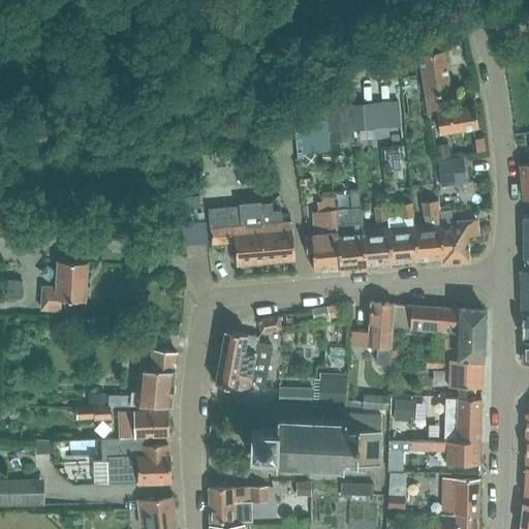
[(418,52),(425,95),(443,92),(450,91),(443,49),(418,52)]
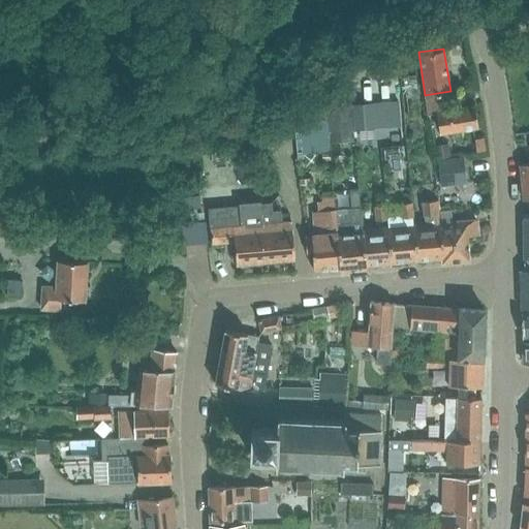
[(408,118),(421,116),(415,74),(403,76),(408,118)]
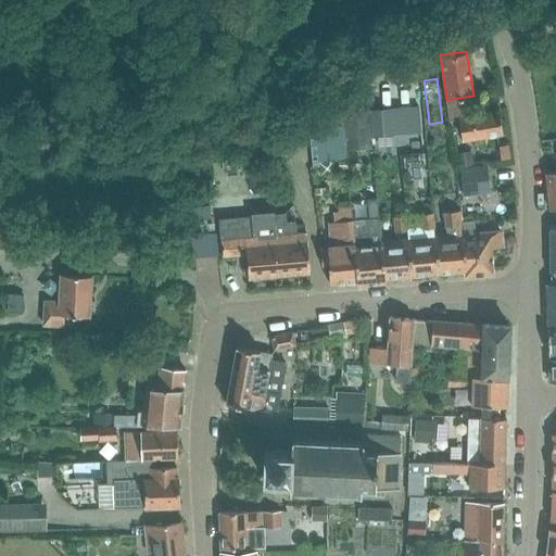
[(469,115),(466,97),(446,100),(450,121),(458,118),(462,138),(502,131),(498,111),(469,115)]
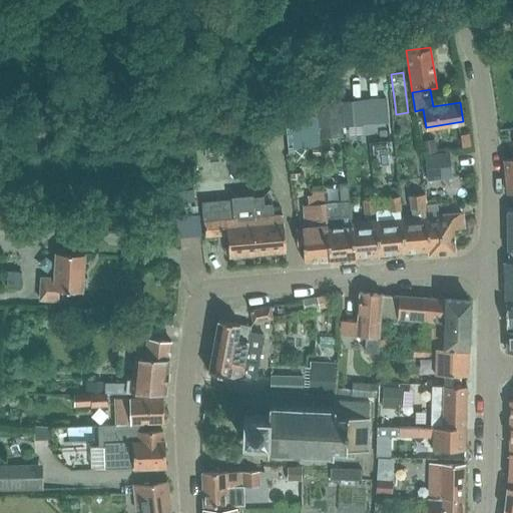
[(318,102),(320,137),(341,135),(337,91),(318,102)]
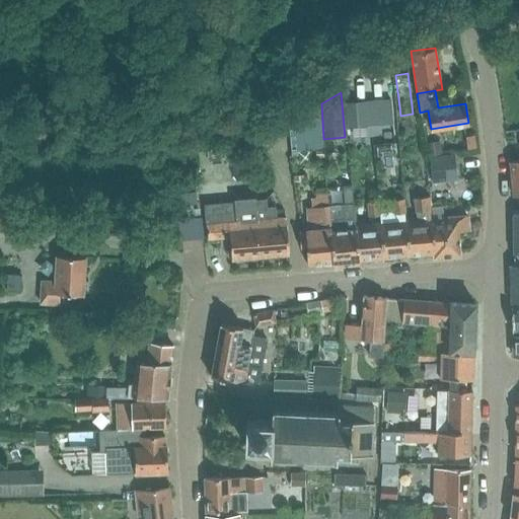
[(387,98),(346,101),(348,127),(376,125),(376,121),(389,120),(387,98)]
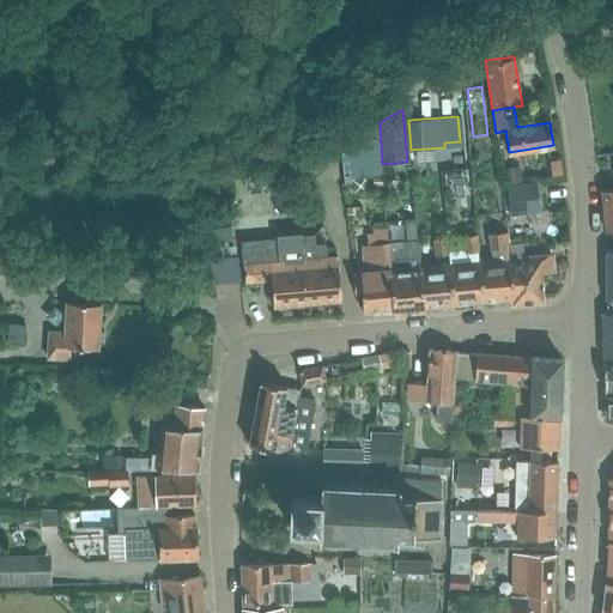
[(375,123),(340,144),(344,178),(372,176),(380,175),(375,123)]
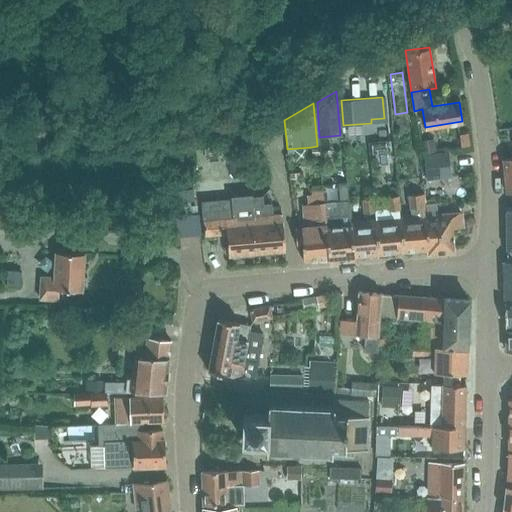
[(433,138),(422,139),(424,151),(435,149),(433,138)]
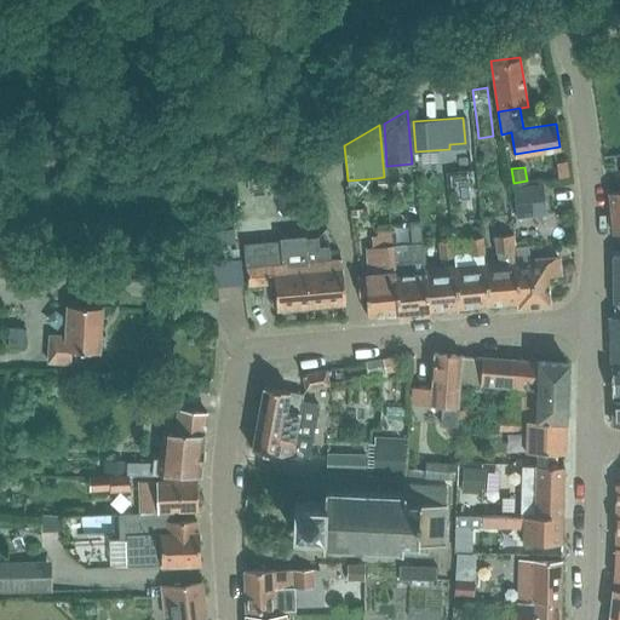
[(384,177),(377,178),(378,187),(388,187),(386,177),(384,177)]
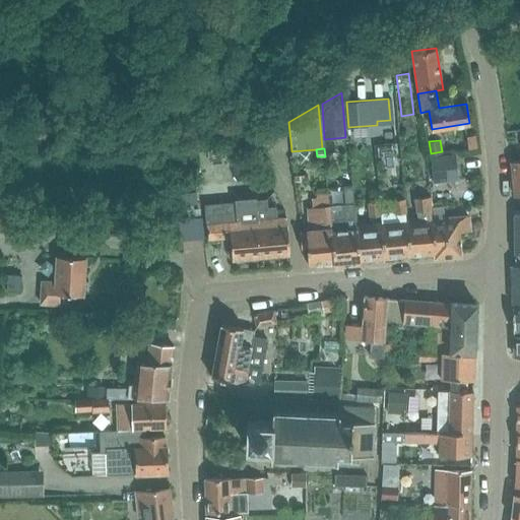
[(218,161),(229,160),(228,150),(217,151),(218,161)]
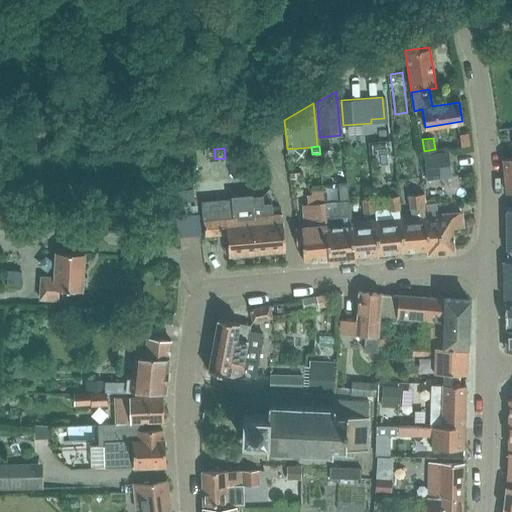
[(306,149),(294,149),(295,161),(307,160),(306,149)]
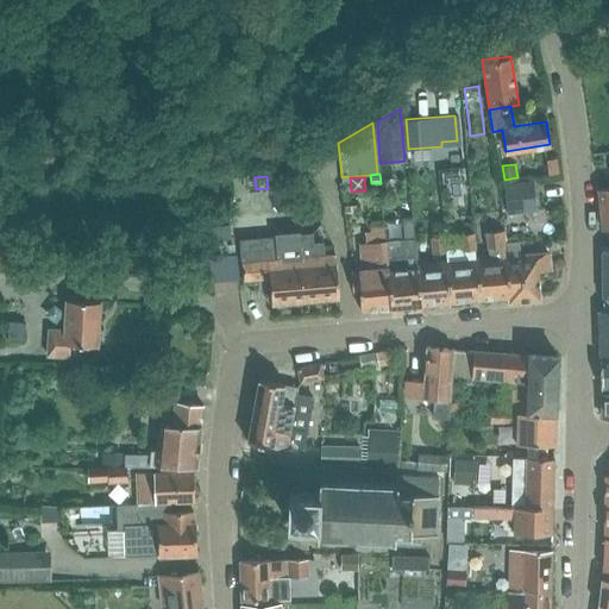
[(535,208),(532,181),(502,186),(507,213),(535,208)]
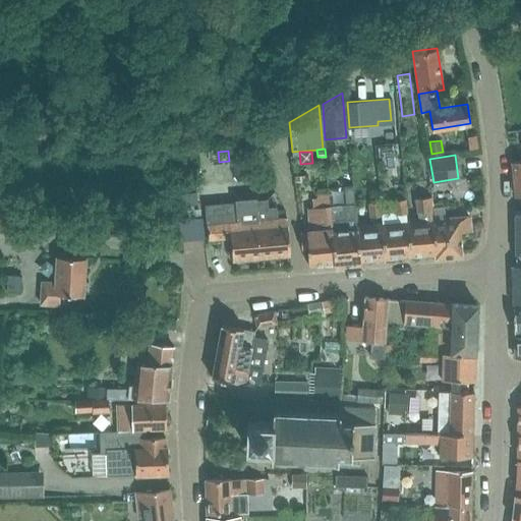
[(520,160),(511,161),(515,195),(520,194),(520,160)]
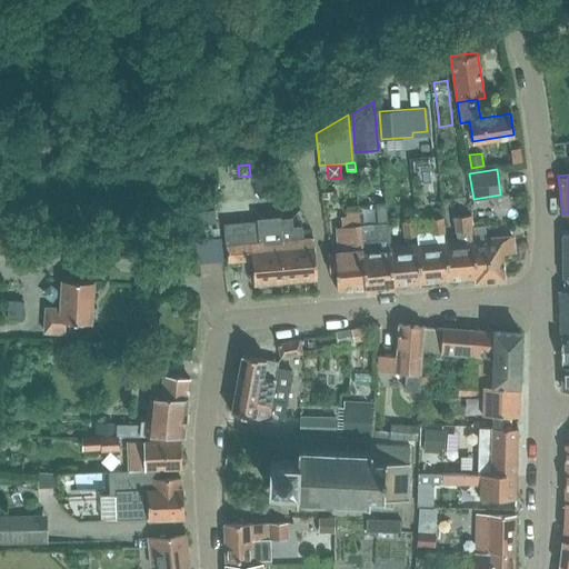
[(377,223),(359,225),(366,289),(393,287),(393,285),(392,283),(389,250),(388,251),(388,248),(388,247),(385,203),(375,205),(377,223)]
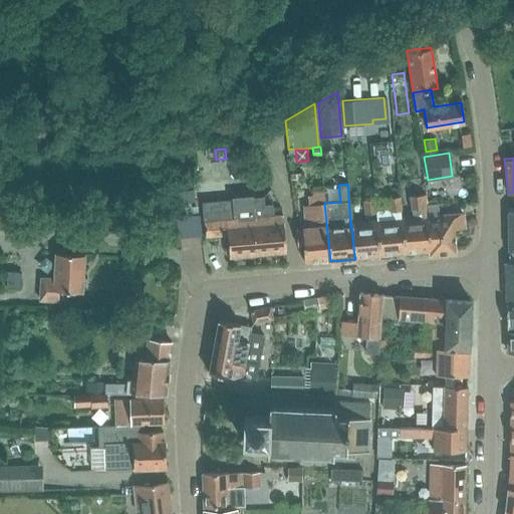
[(330,261),(324,203),(322,189),(311,190),(312,194),(307,194),(308,205),(302,205),(304,228),(296,229),(298,245),(303,244),(304,261),(329,259),(329,261),(330,261)]
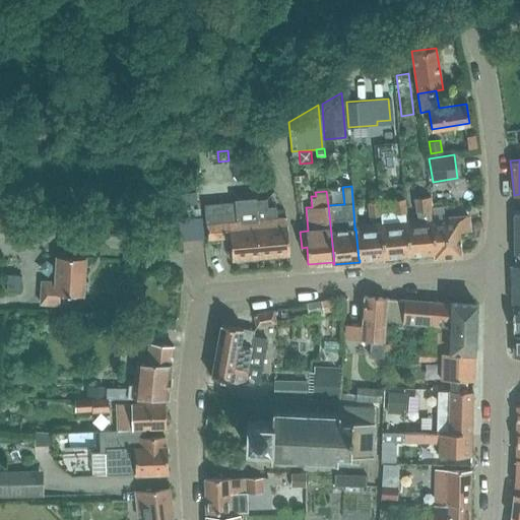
[(198,192),(176,194),(177,206),(199,204),(198,192)]
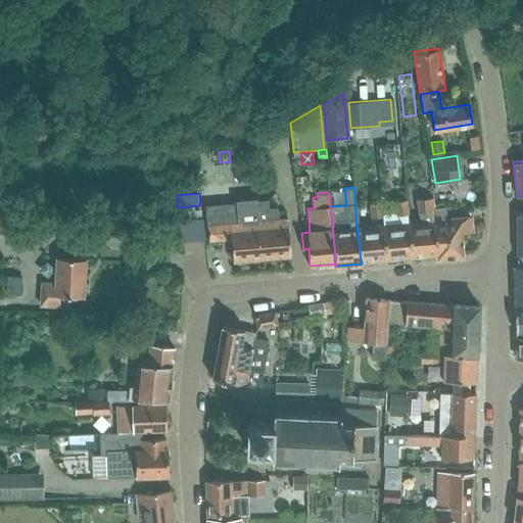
[(437,254),(434,220),(432,196),(418,198),(420,222),(409,223),(412,256),(429,254),(436,254),(437,254)]
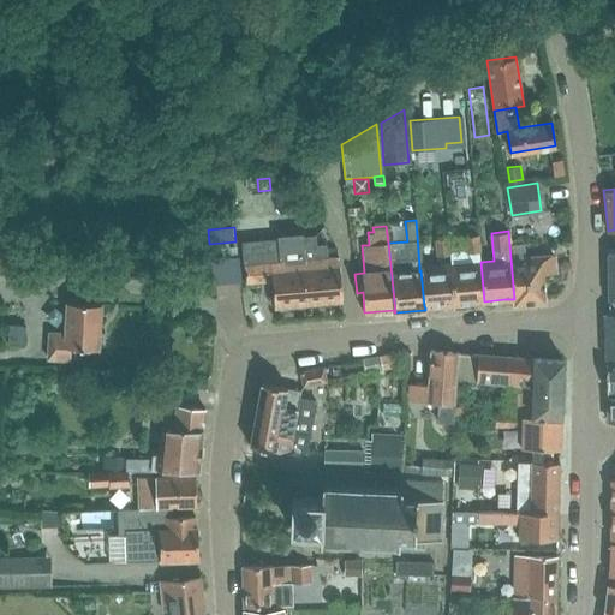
[(464,234),(465,252),(479,251),(477,233),(464,234)]
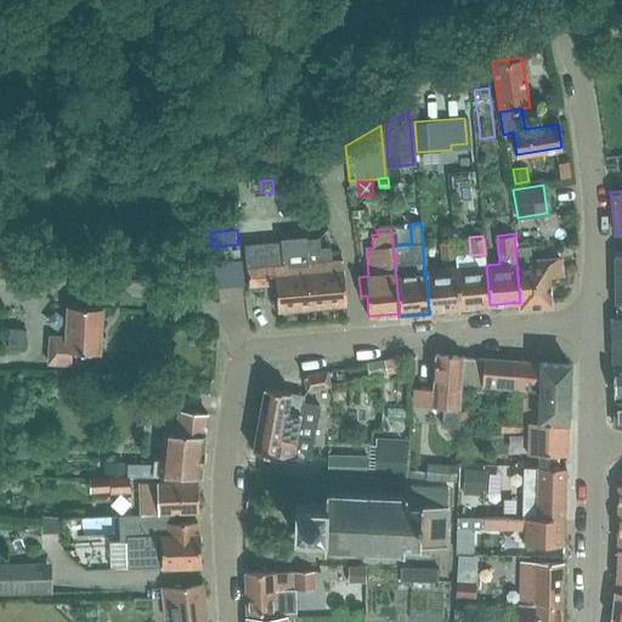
[(345,305),(340,259),(331,260),(329,247),(318,248),(317,238),(304,239),(304,237),(281,239),(281,242),(244,246),(249,287),(275,284),(277,311),(345,305)]
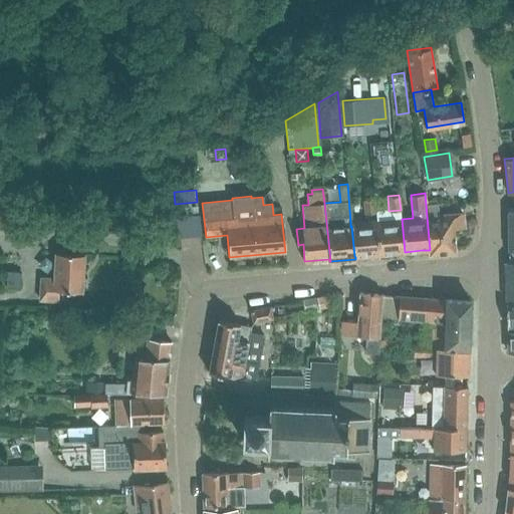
[(363,214),(374,212),(373,198),(362,199),(363,214)]
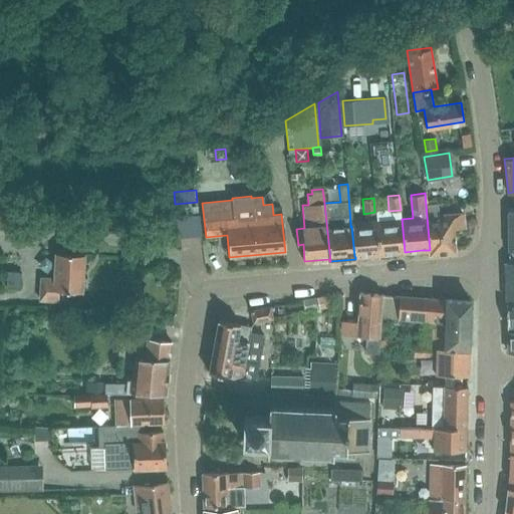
[(197,205),(182,207),(183,215),(188,215),(198,214),(197,205)]
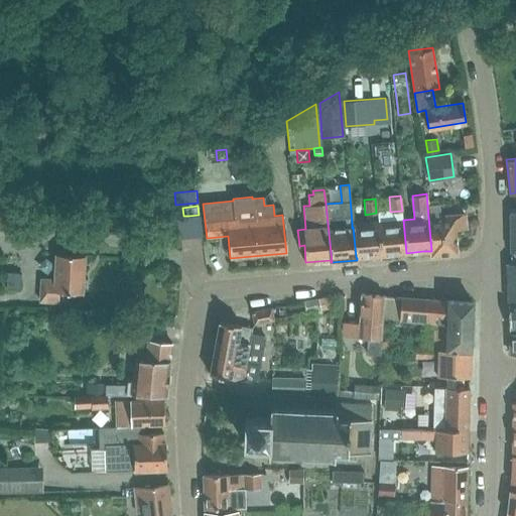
[(429,220),(428,217),(431,251),(430,251),(431,254),(458,252),(456,230),(466,229),(465,214),(441,216),(441,219),(429,220)]
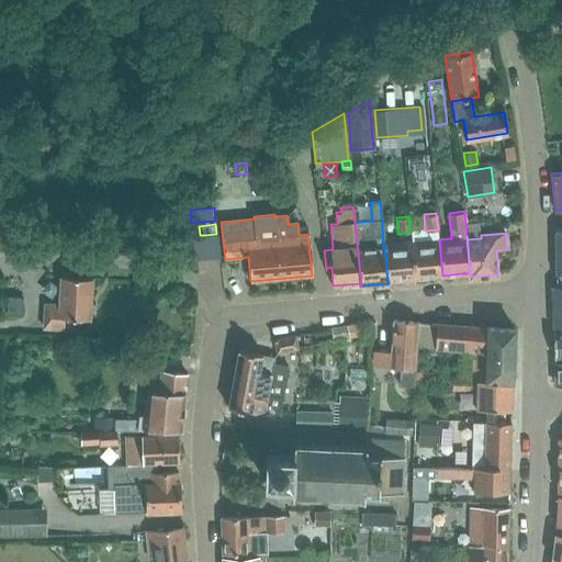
[(218,234),(216,234),(205,235),(208,259),(221,257),(218,234)]
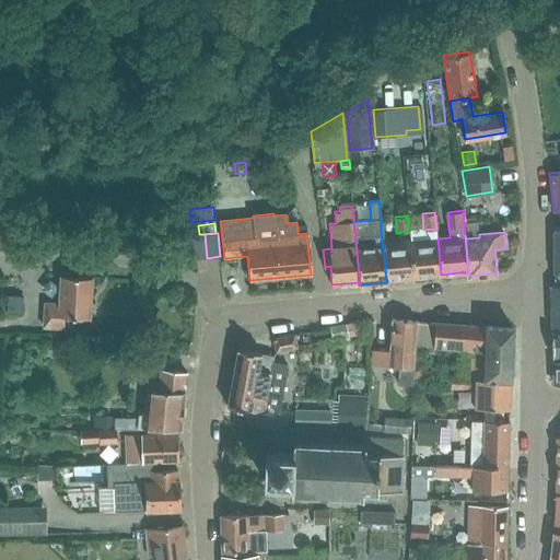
[(205,234),(199,234),(191,235),(194,259),(207,258),(205,234)]
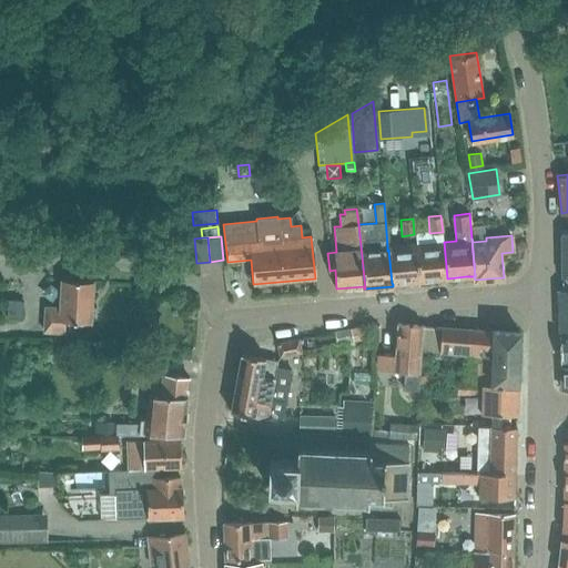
[(447,279),(444,242),(415,244),(419,281),(447,279)]
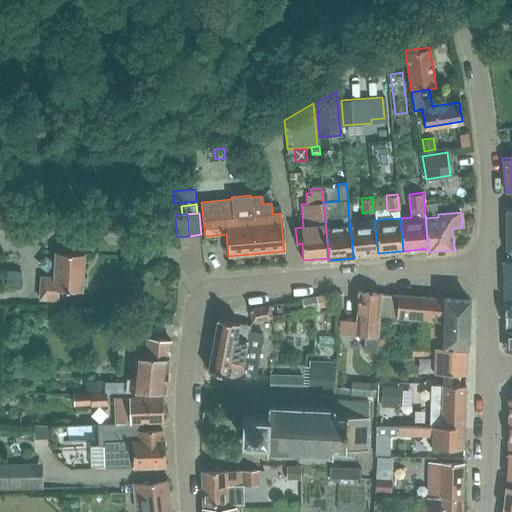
[(378,253),(374,220),(349,222),(349,223),(349,226),(350,225),(353,255),(354,256),(378,253)]
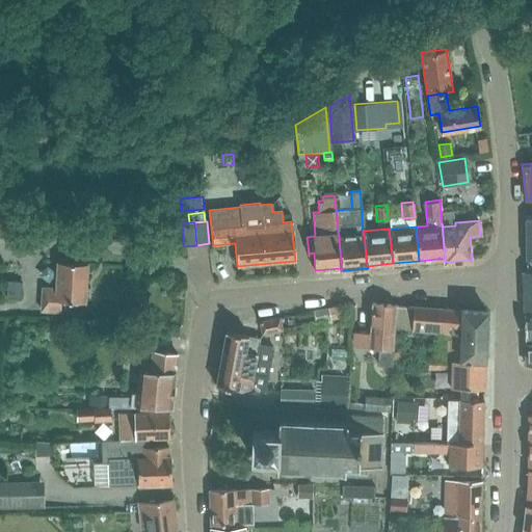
[(85,301),(87,263),(58,261),(56,288),(43,287),(42,310),(61,311),(61,300),(85,301)]
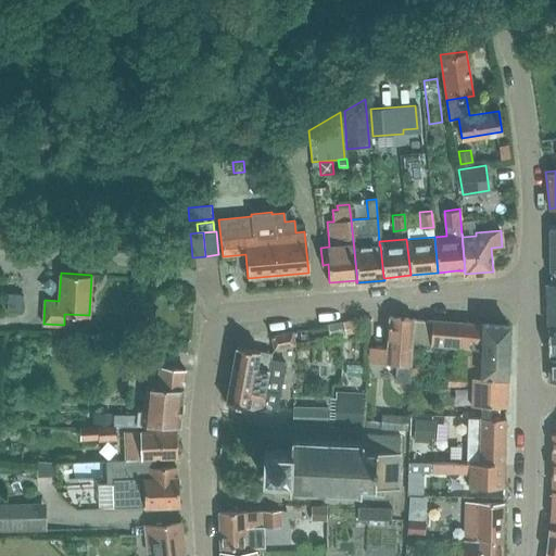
[(555,282),(550,282),(545,282),(546,324),(555,323),(555,282)]
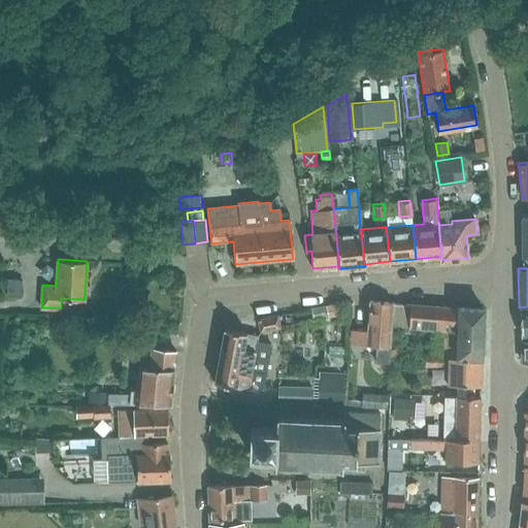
[(8,277),(7,294),(21,295),(22,278),(8,277)]
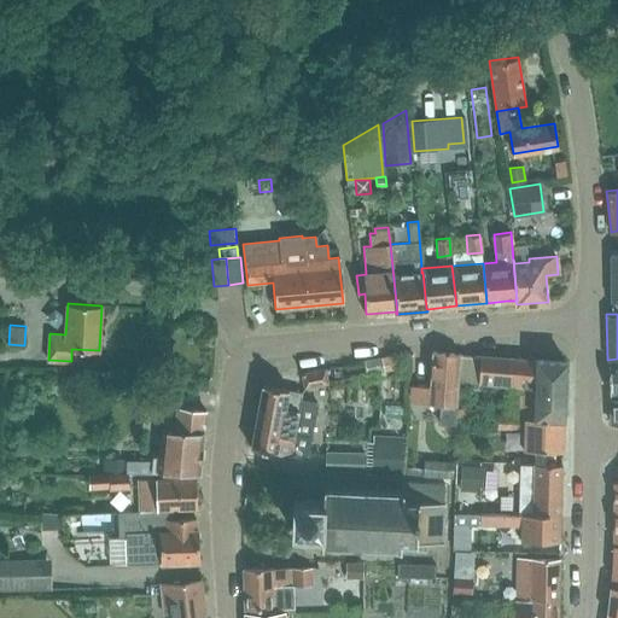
[(415,385),(414,402),(441,403),(439,424),(455,425),(458,386),(459,354),(432,353),(430,386),(415,385)]
